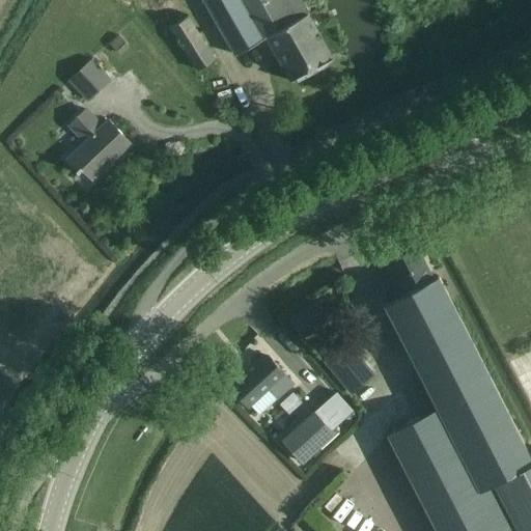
[(205,0),(235,54),(267,37),(291,81),(334,57),(301,0),(205,0)]
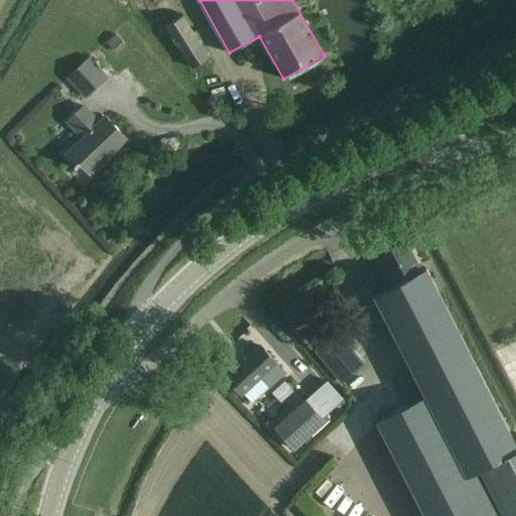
[(191,68),(210,56),(183,15),(165,26),(191,68)]
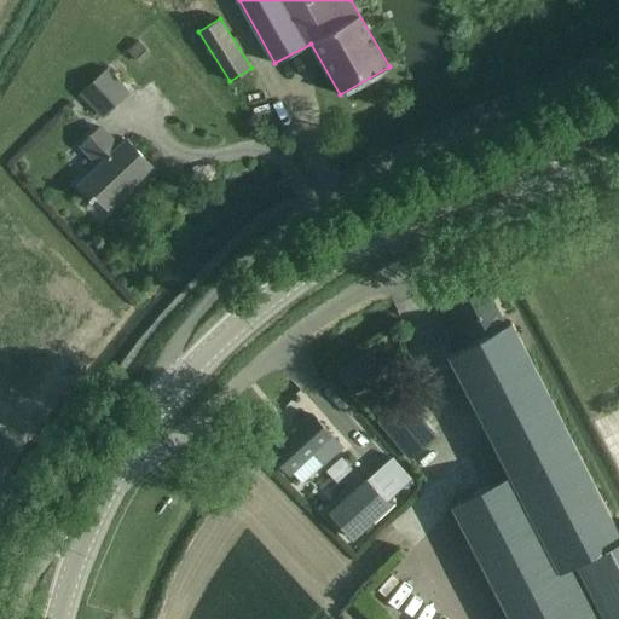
[(138,41),(128,50),(131,53),(140,63),(150,53),(140,44),(138,41)]
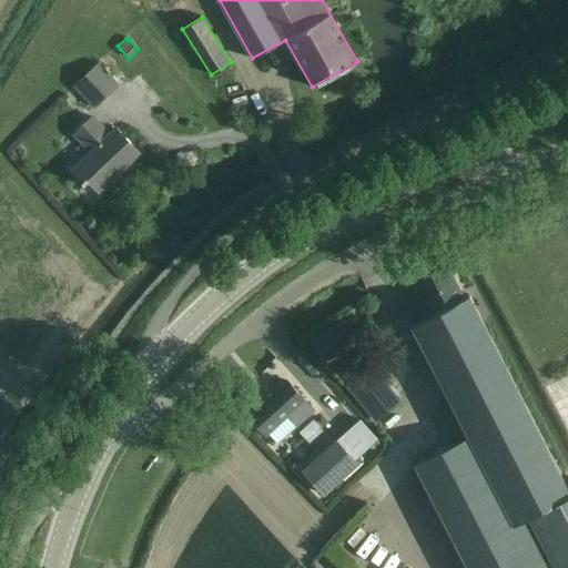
[(99,60),(74,83),(93,103),(118,80),(99,60)]
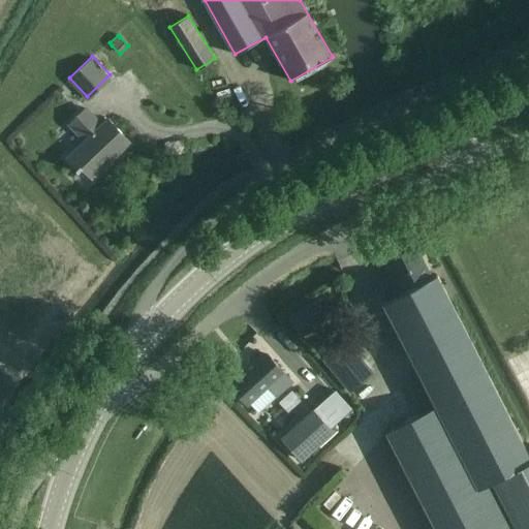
[(90,181),(130,142),(109,119),(103,123),(86,105),(66,124),(84,142),(67,157),(90,181)]
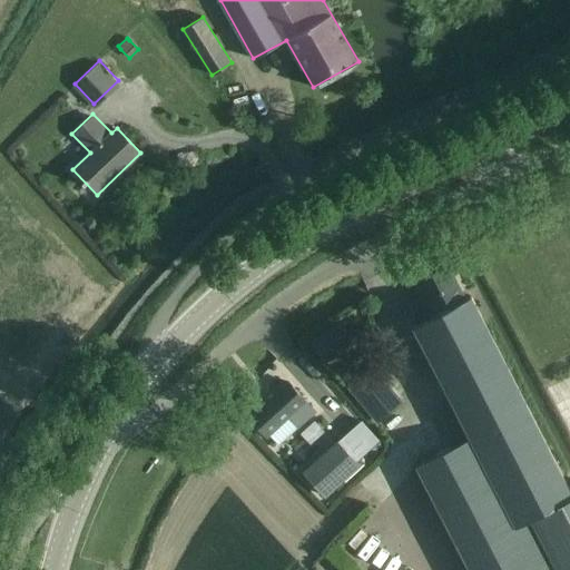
[(433,315),(413,325),(470,438),(441,453),(416,465),(469,569),(556,569),(530,518),(569,495),(569,490),(478,310),(471,295),(465,298),(448,264),(415,281),(433,315)]
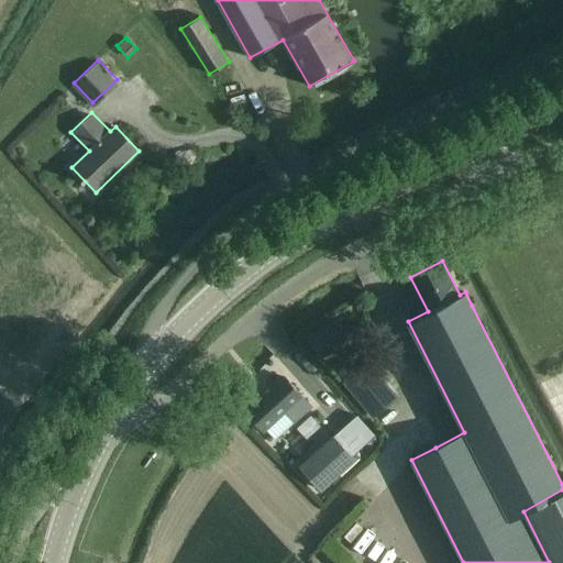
[(337,317),(305,338),(317,355),(349,335),(337,317)]
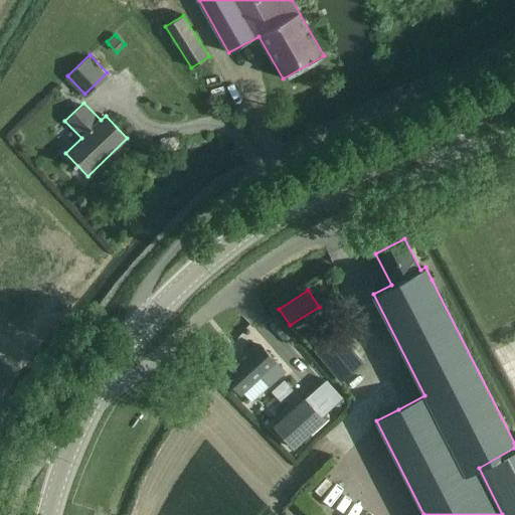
[(341,381),(363,363),(337,331),(315,349),(341,381)]
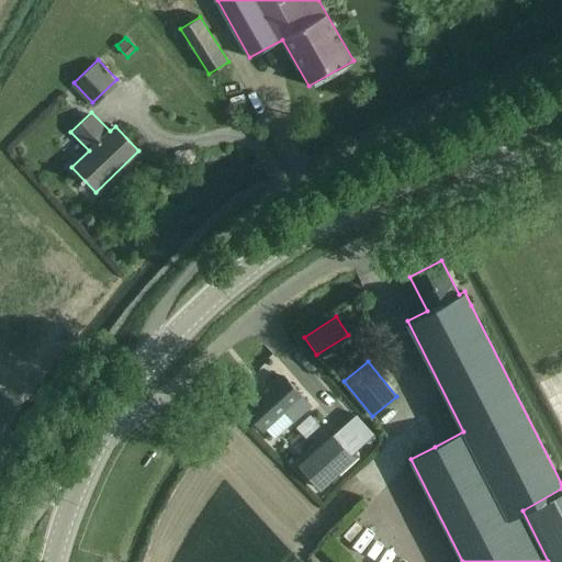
[(269,391),(246,412),(262,430),(265,429),(273,439),(294,420),(311,405),(302,395),(285,377),(269,391)]
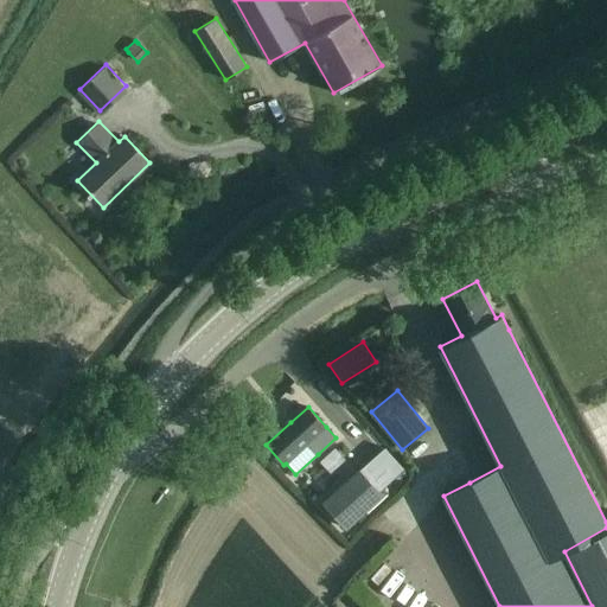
[(346,528),(370,508),(382,496),(358,470),(323,502),(346,528)]
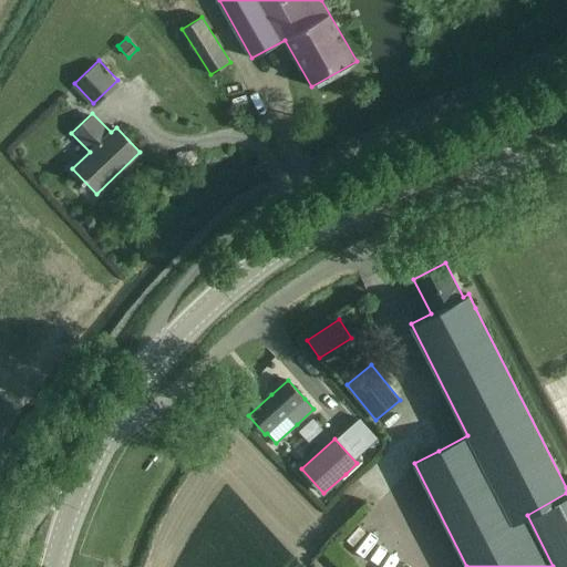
[(566,566),(566,493),(527,515),(553,566),(566,566)]
